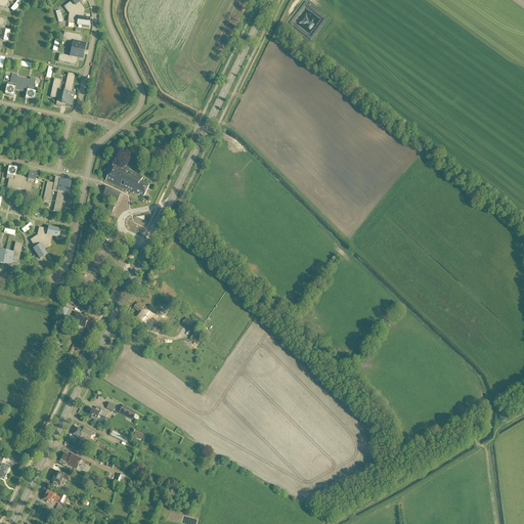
[(0,0),(0,7),(6,9),(8,1),(6,0),(0,0)]
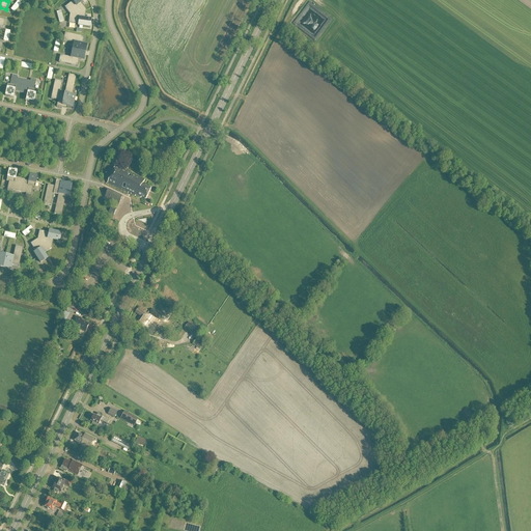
[(70,15),(85,10),(80,3),(84,0),(71,0),(73,2),(64,8),(70,15)]
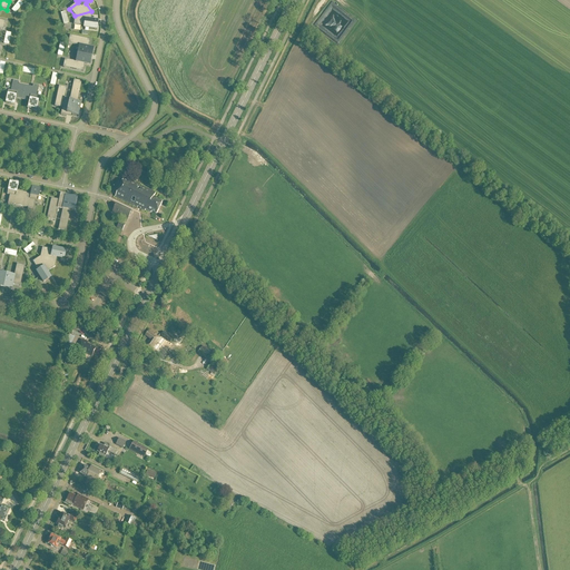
[(90,20),(91,11),(75,16),(74,25),(84,27),(84,28),(96,30),(97,21),(90,20)]
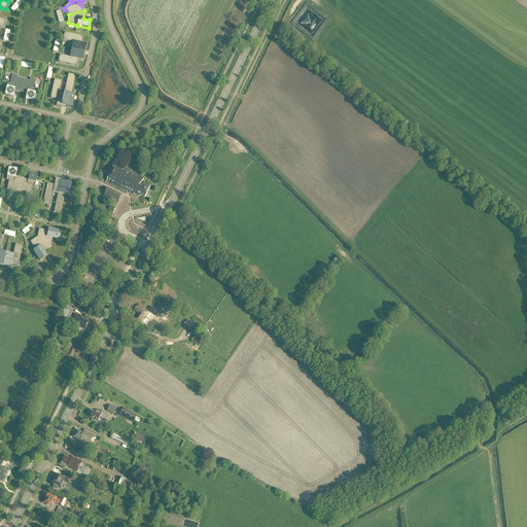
[(73,43),(72,50),(83,53),(84,45),(81,44),(82,37),(64,33),(62,40),(73,43)]
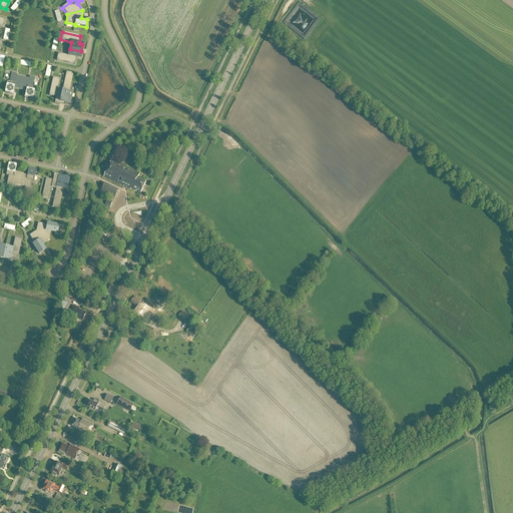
[(81,51),(70,49),(68,56),(57,54),(56,61),(74,65),(75,58),(79,59),(81,51)]
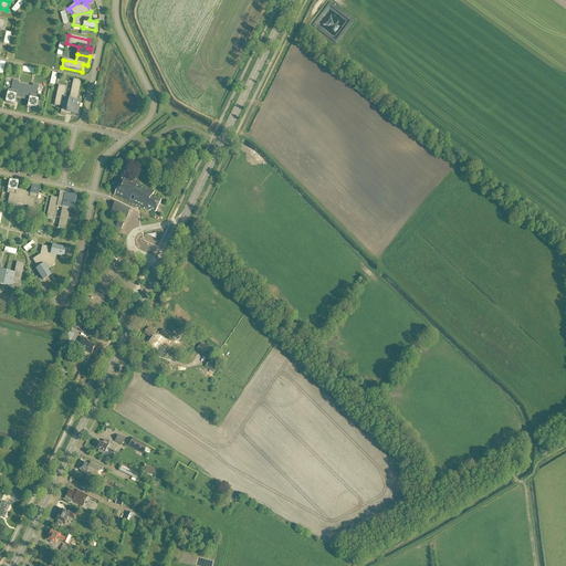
[(71,114),(76,115),(80,103),(76,102),(81,82),(73,80),(69,101),(65,115),(71,116),(71,114)]
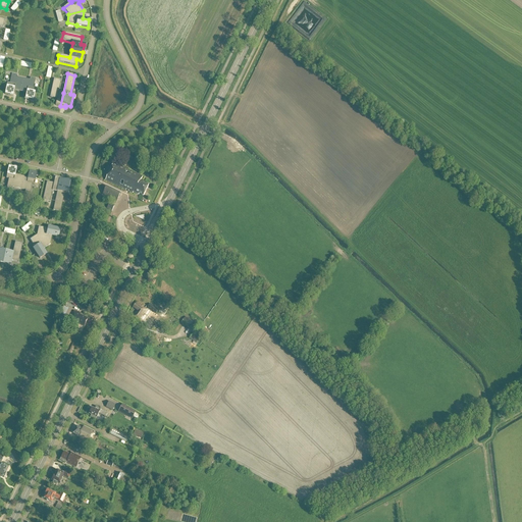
[(20,92),(22,80),(16,77),(16,75),(11,74),(9,85),(7,84),(5,95),(13,97),(14,91),(20,92)]
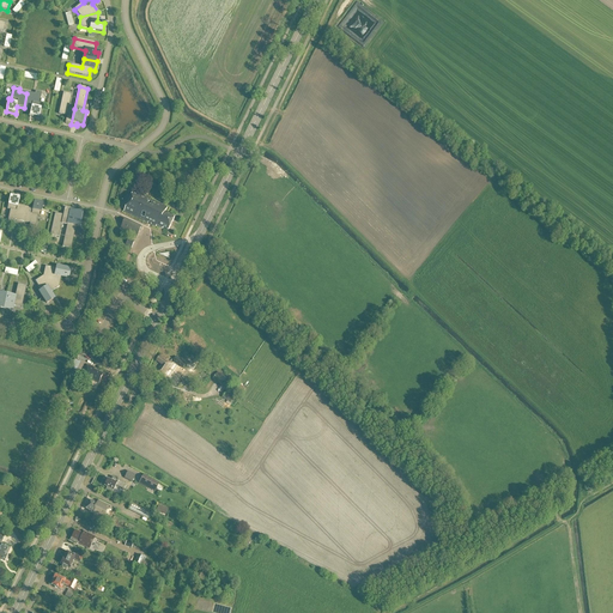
[(35,95),(26,93),(24,108),(31,109),(30,116),(40,119),(42,105),(38,104),(41,93),(35,92),(35,95)]
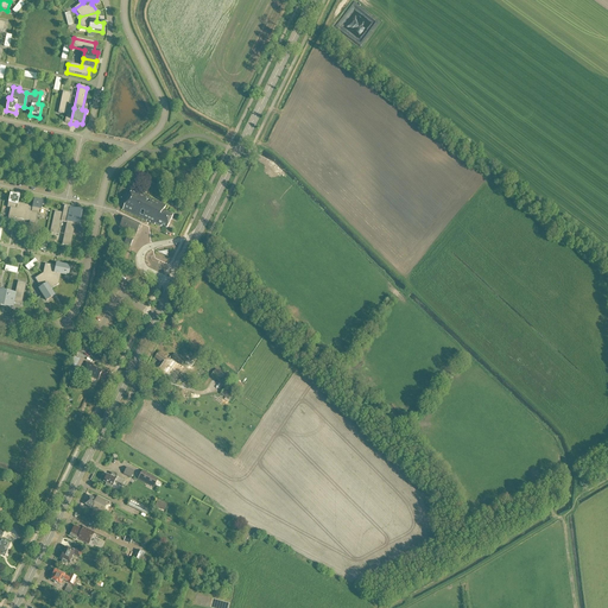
[(65,115),(64,122),(70,124),(74,108),(68,107),(71,94),(62,92),(57,113),(65,115)]
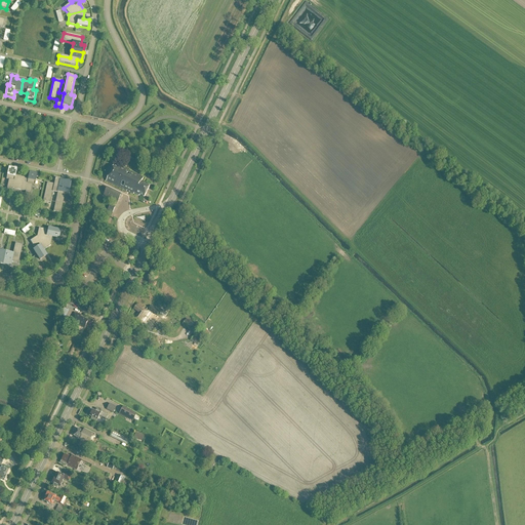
[(144,178),(115,164),(107,182),(127,192),(127,190),(130,191),(129,193),(133,195),(134,194),(139,196),(145,198),(150,187),(142,183),(144,178)]
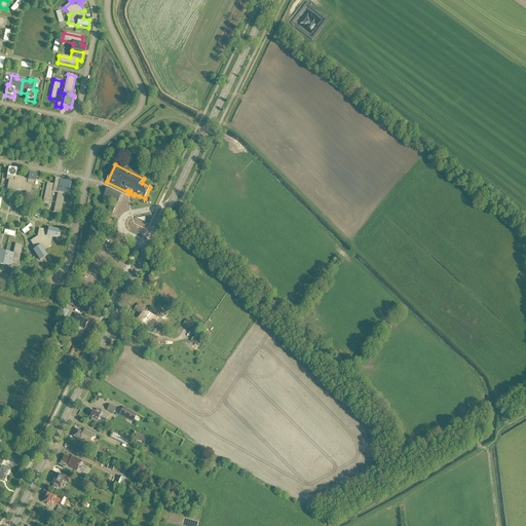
[(20,190),(22,178),(15,176),(16,171),(9,168),(7,180),(9,181),(7,190),(12,191),(12,189),(20,190)]
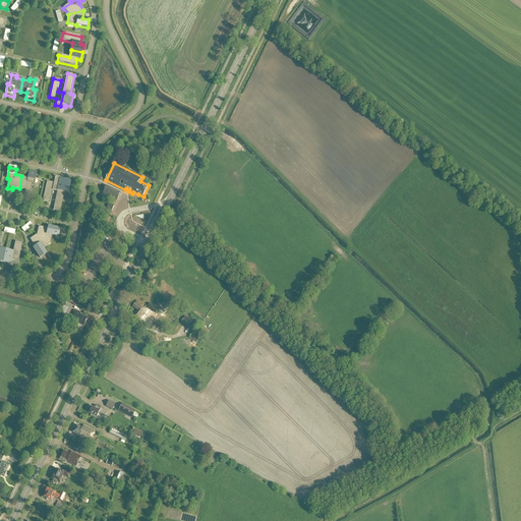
[(29,177),(21,176),(19,188),(25,190),(25,192),(31,193),(33,183),(35,184),(37,173),(30,171),(29,177)]
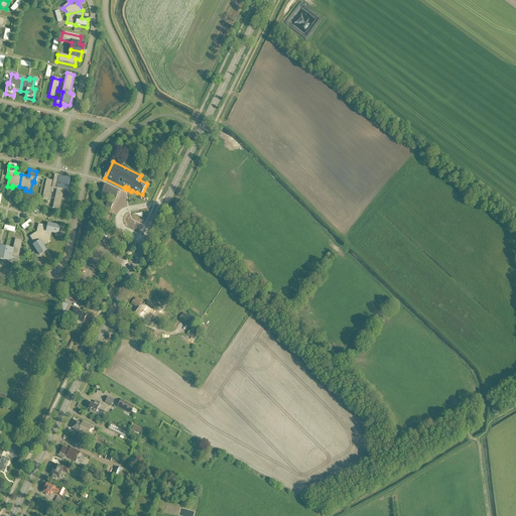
[(59,175),(54,174),(53,180),(46,179),(43,198),(50,200),(52,188),(56,189),(57,189),(59,175)]
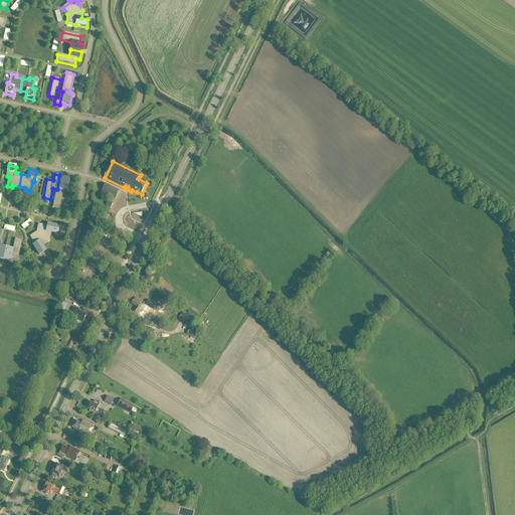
[(69,179),(64,178),(64,176),(59,175),(57,189),(56,189),(53,207),(60,208),(64,189),(67,190),(69,179)]
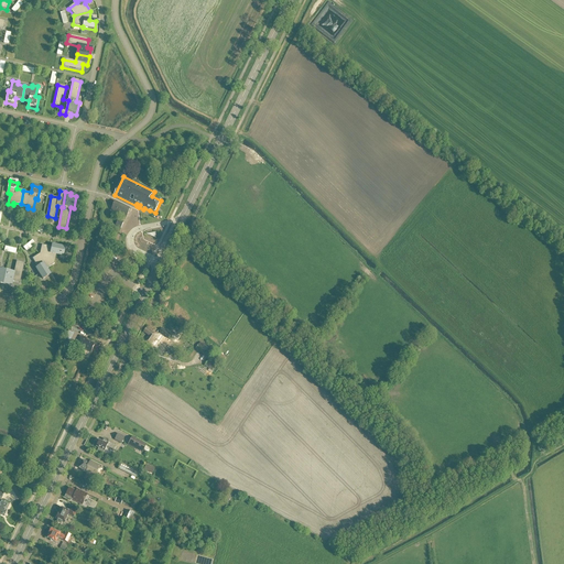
[(111,210),(127,218),(130,209),(116,203),(111,210)]
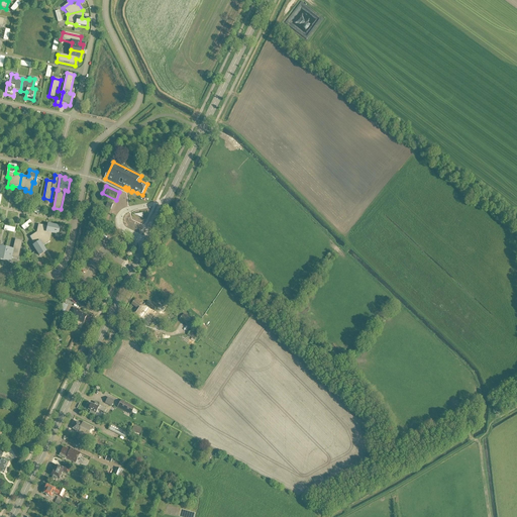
[(36,233),(50,242),(52,234),(58,235),(60,227),(48,225),(47,227),(38,225),(36,233)]
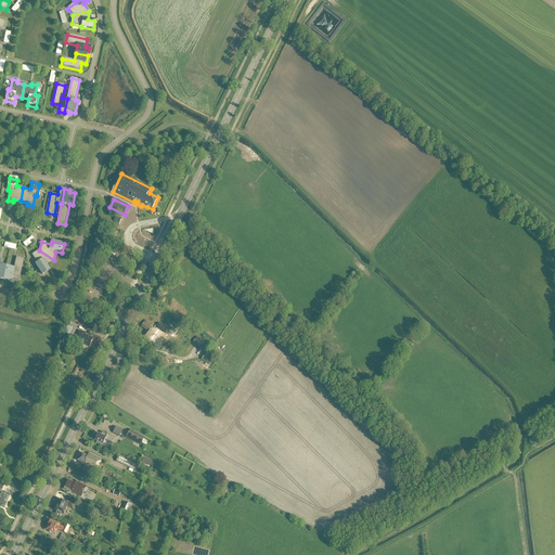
[(47,265),(54,260),(39,250),(31,255),(38,263),(36,265),(42,275),(50,271),(47,265)]
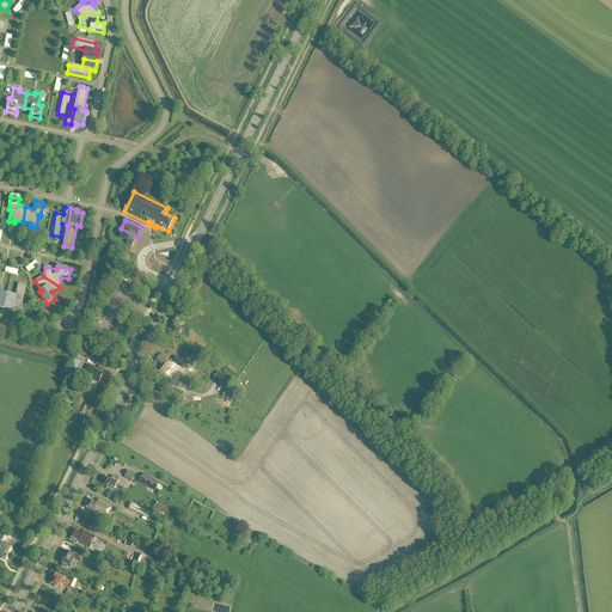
[(16,298),(6,295),(4,308),(13,311),(14,306),(22,307),(26,286),(18,285),(16,298)]
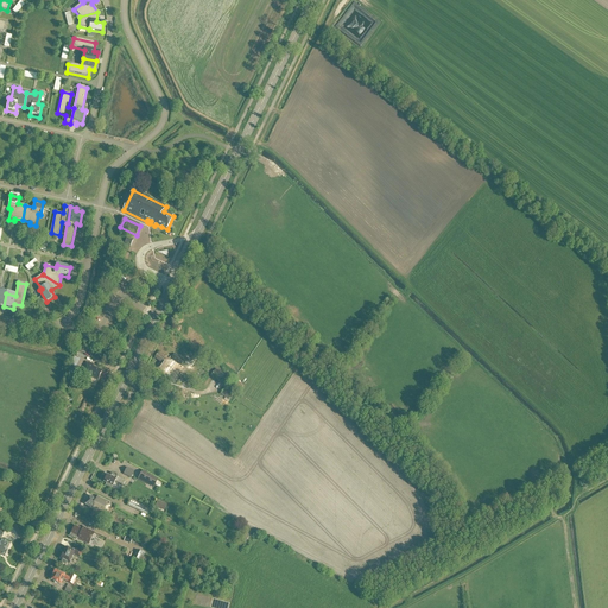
[(89,348),(77,342),(75,347),(87,353),(89,348)]
